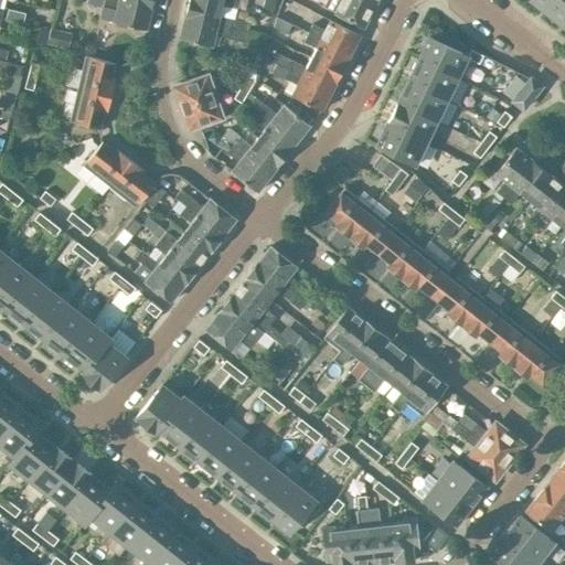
[(4,8),(6,0),(0,0),(0,16),(8,19),(10,9),(4,8)]
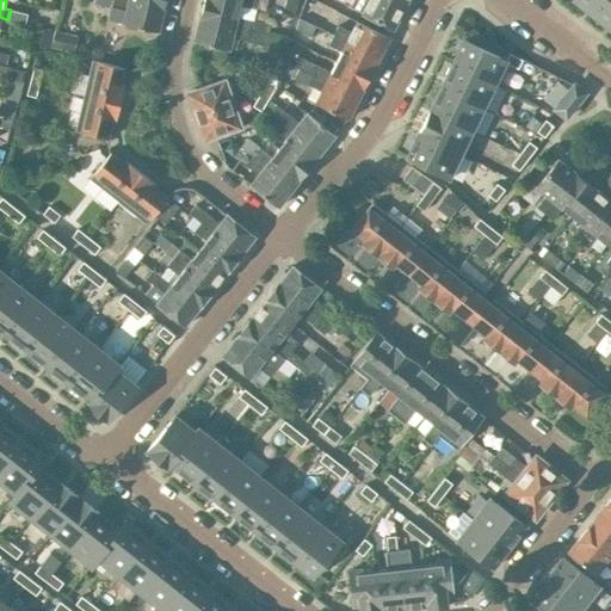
[(164,8),(130,0),(112,0),(112,5),(127,8),(123,23),(158,32),(164,8)]
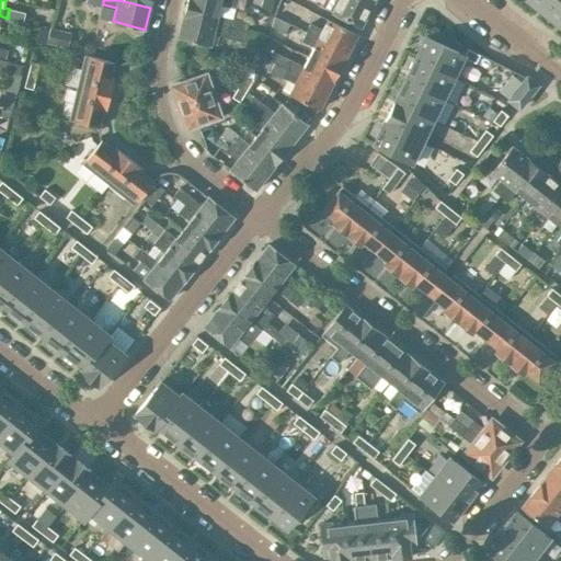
[(219,14),(221,4),(203,0),(187,0),(184,15),(229,27),(247,32),(249,22),(219,14)]
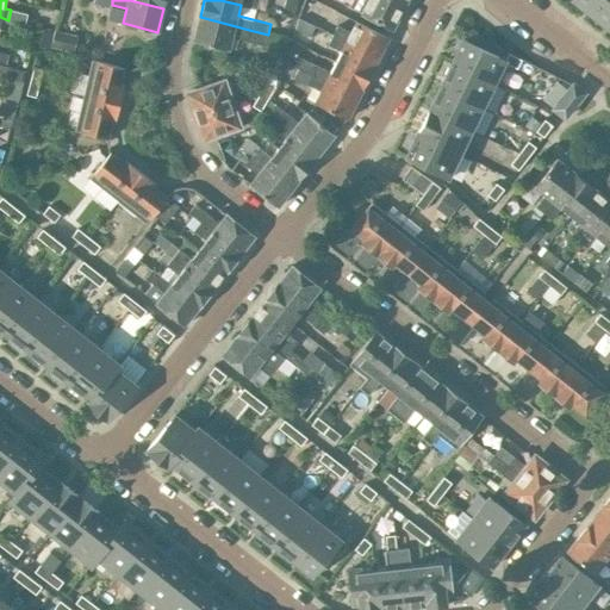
[(294,11),(297,0),(286,0),(284,7),(294,11)]
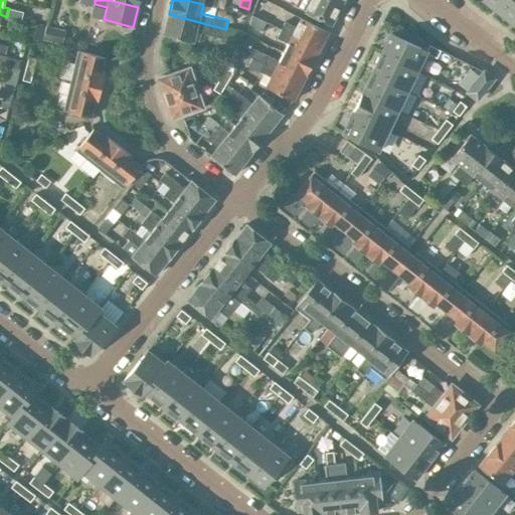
[(342,3),(335,0),(300,0),(297,6),(331,23),(342,3)]
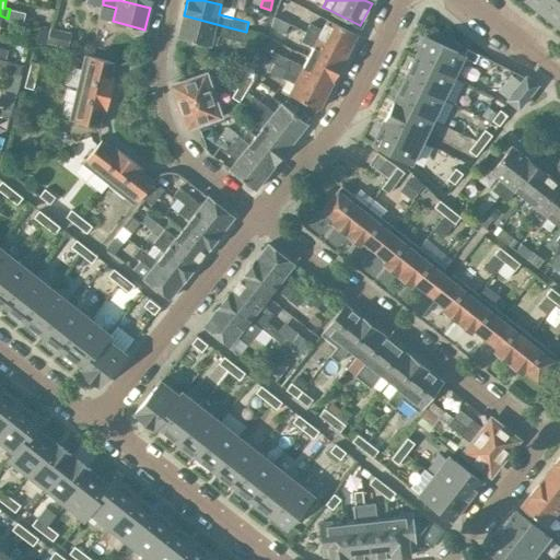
[(525,0),(544,14),(555,0),(525,0)]
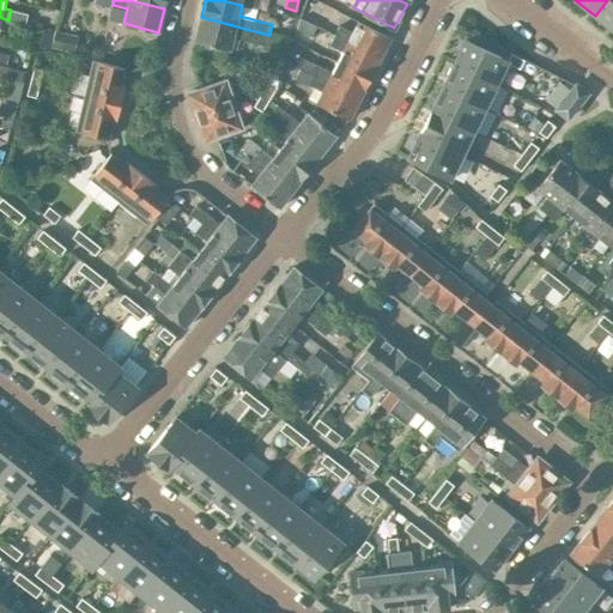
[(612,29),(612,0),(607,0),(595,16),(612,29)]
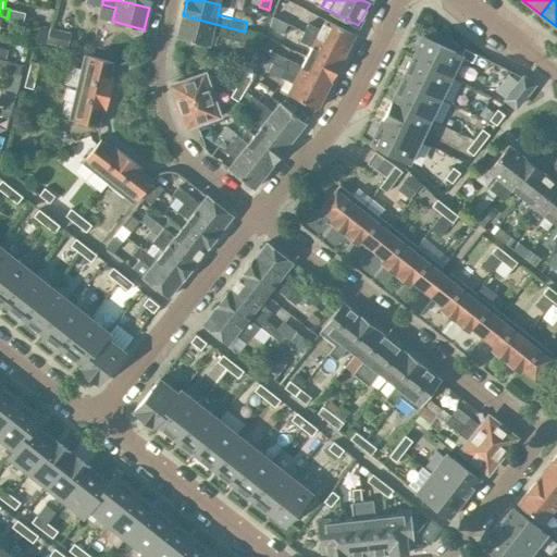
[(112,21),(115,8),(102,4),(99,19),(112,21)]
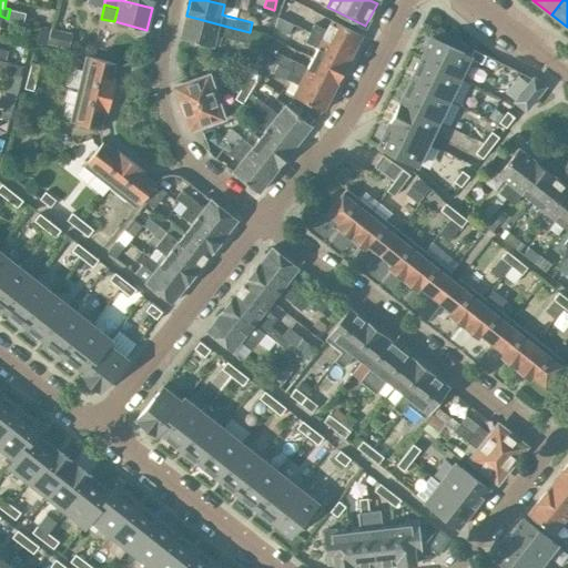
[(26,12),(10,9),(8,19),(23,22),(26,12)]
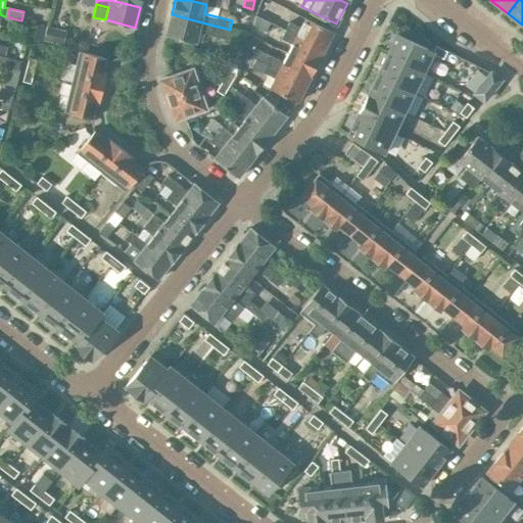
[(289,21),(272,13),(268,20),(285,30),(289,21)]
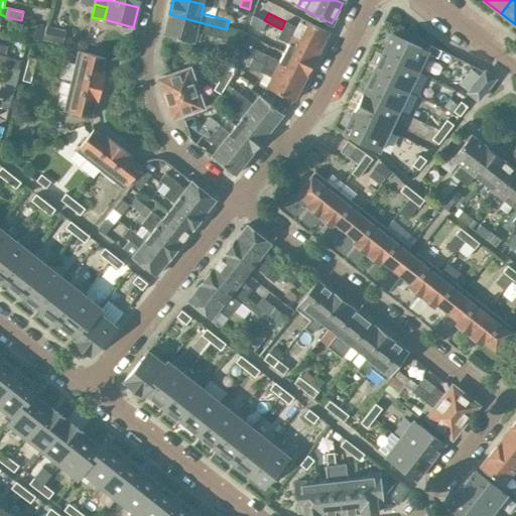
[(227,29),(211,25),(169,14),(164,34),(194,41),(197,30),(225,37),(227,29)]
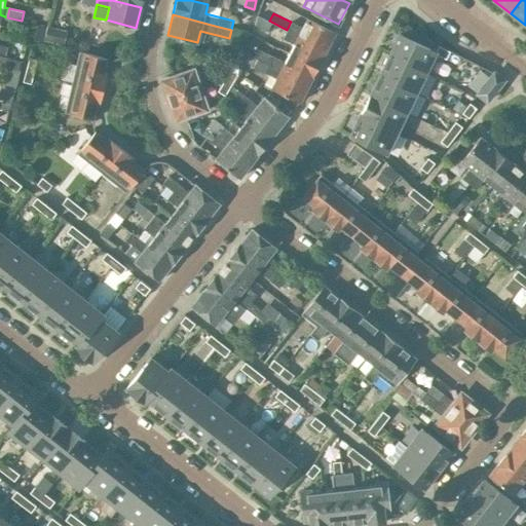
[(266,32),(271,23),(258,16),(255,26),(266,32)]
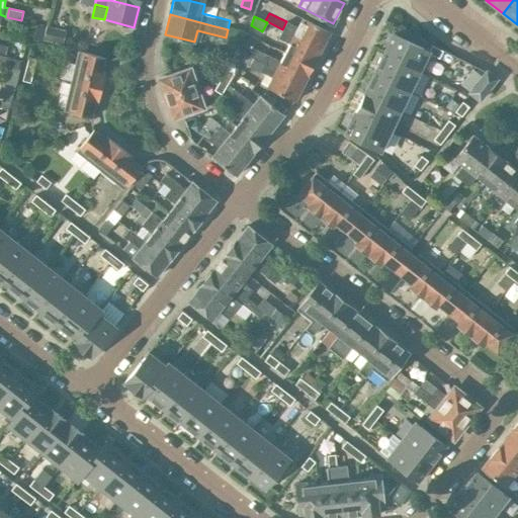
[(298,27),(286,21),(282,29),(321,48),(329,31),(303,18),(298,27)]
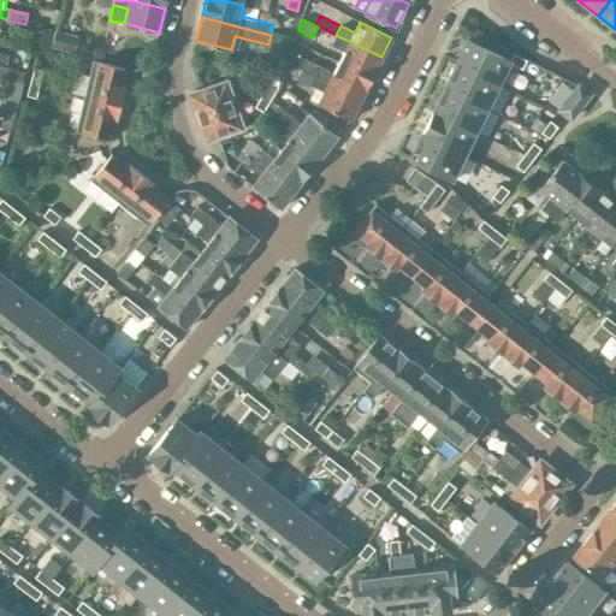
[(80,37),(55,31),(52,47),(75,53),(80,37)]
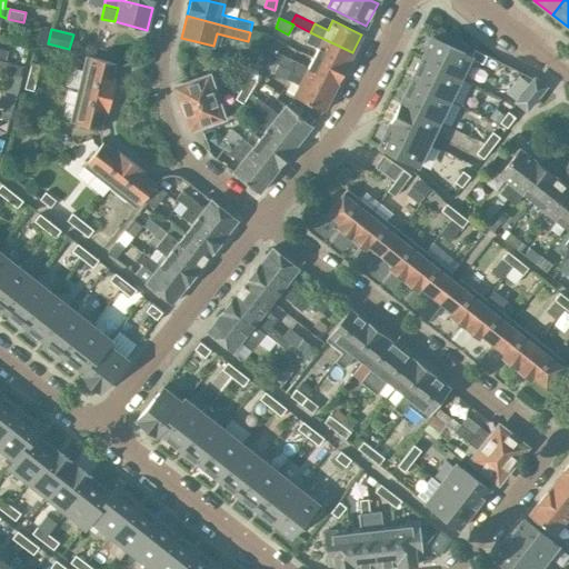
[(343,72),(352,52),(310,32),(307,40),(318,47),(313,57),(343,72)]
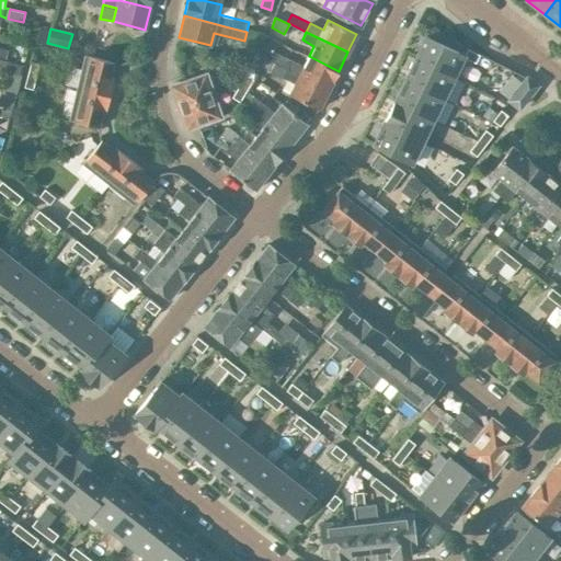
[(454,77),(465,55),(426,36),(415,59),(454,77)]
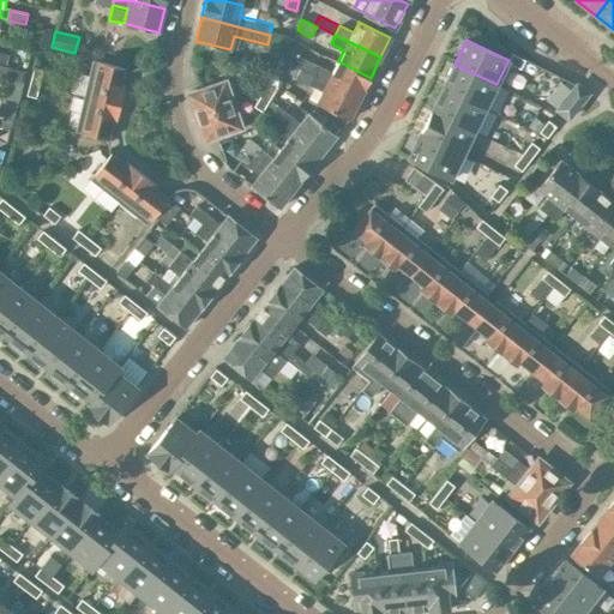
[(521,70),(525,60),(512,54),(507,62),(521,70)]
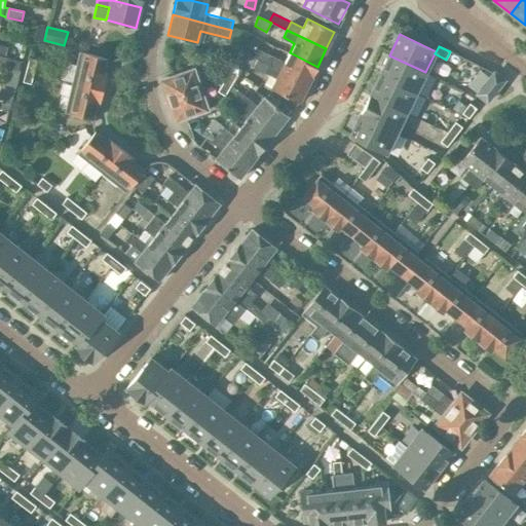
[(269,64),(273,57),(258,48),(255,57),(257,58),(269,64)]
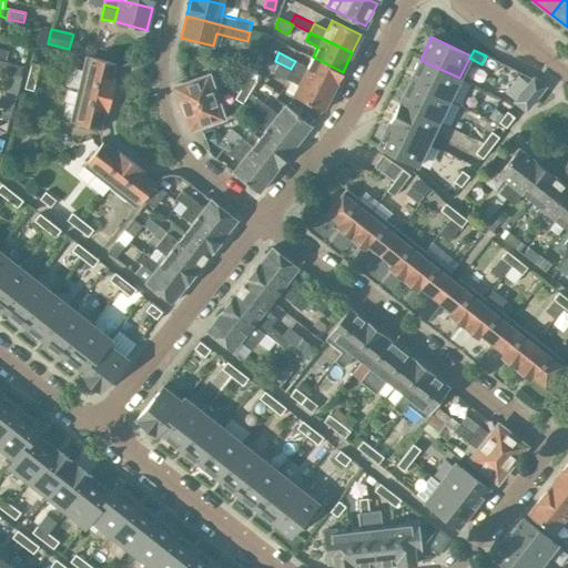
[(112,79),(117,63),(85,56),(78,88),(112,95),(115,79),(114,79),(114,80),(112,79)]
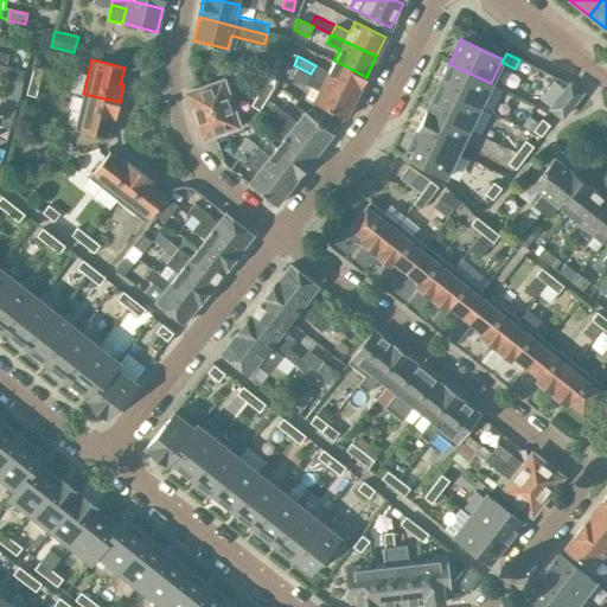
[(356,96),(366,77),(334,61),(328,71),(315,65),(311,74),(356,96)]
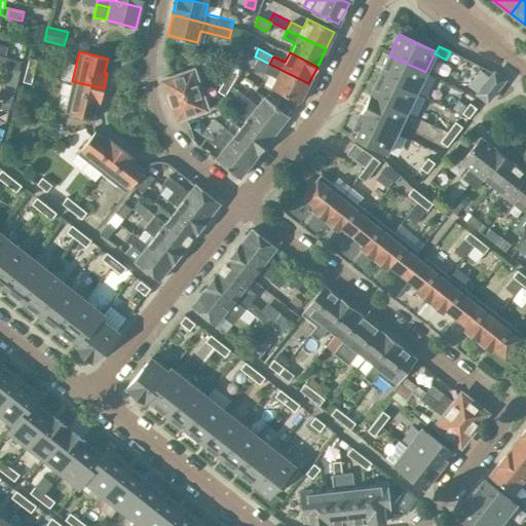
[(416,92),(425,72),(389,55),(380,75),(416,92)]
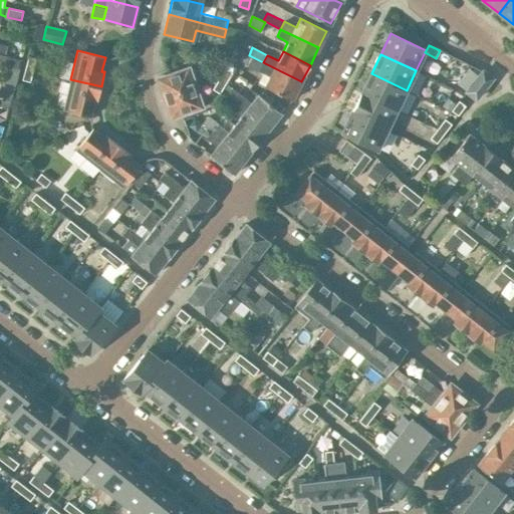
[(28,56),(25,69),(33,71),(36,58),(28,56)]
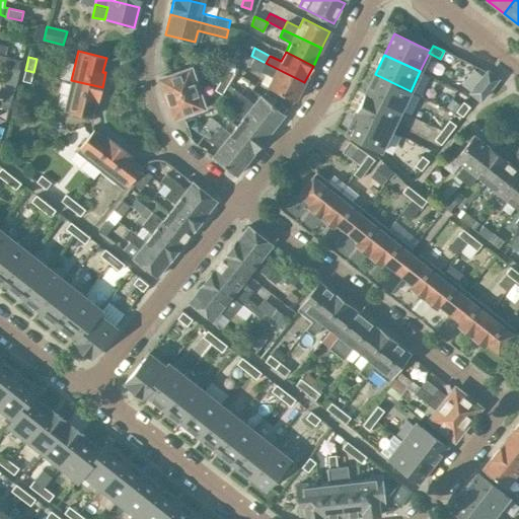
[(262,71),(266,63),(253,57),(249,65),(262,71)]
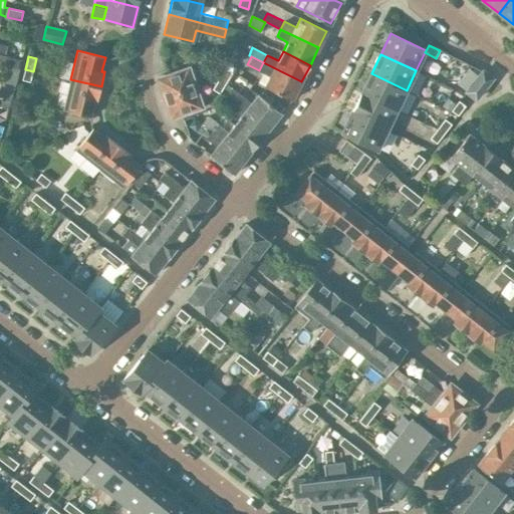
[(293,99),(301,81),(263,62),(259,70),(270,75),(266,85),(293,99)]
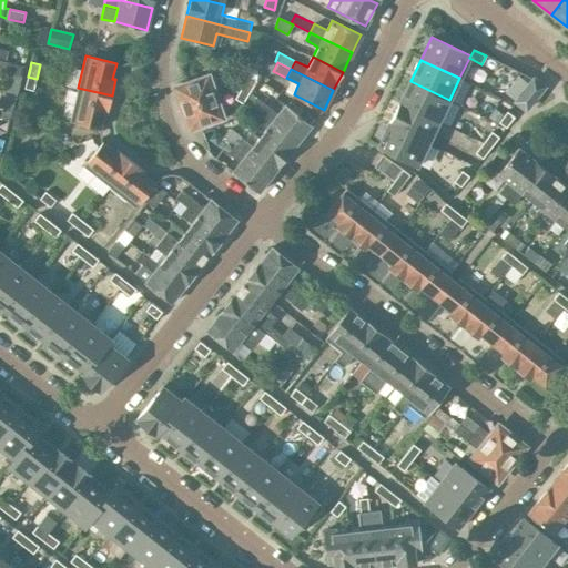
[(183,108),(220,95),(213,75),(176,88),(183,108)]
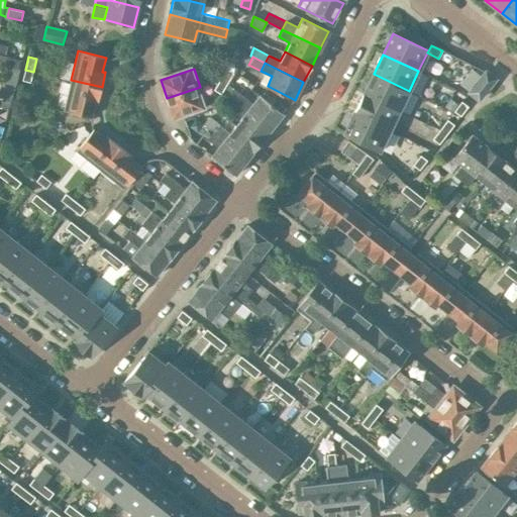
[(226,69),(214,90),(221,94),(233,74),(226,69)]
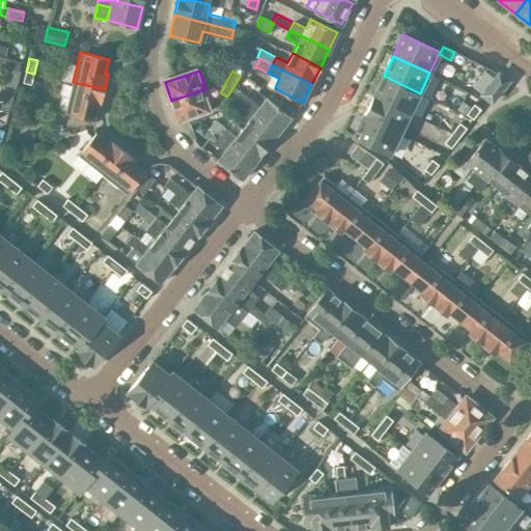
[(31,84),(34,74),(26,72),(23,82),(31,84)]
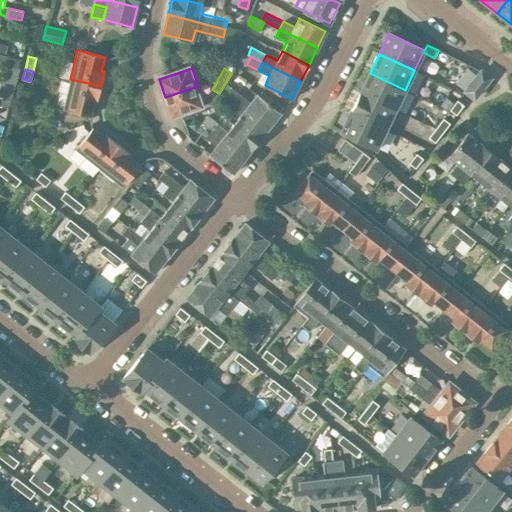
[(474,98),(490,78),(481,70),(465,90),(474,98)]
